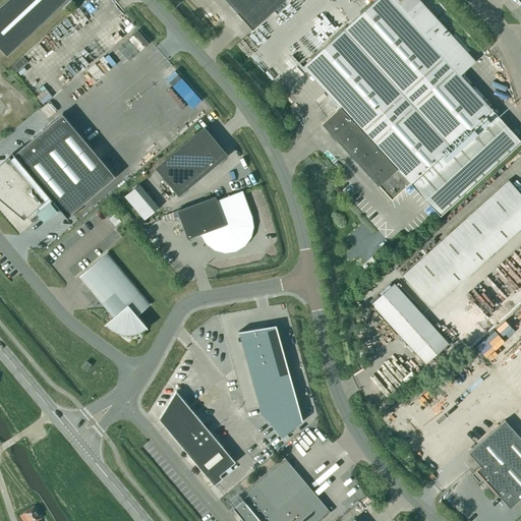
[(7,0),(0,7),(0,48),(7,56),(68,0),(7,0)]
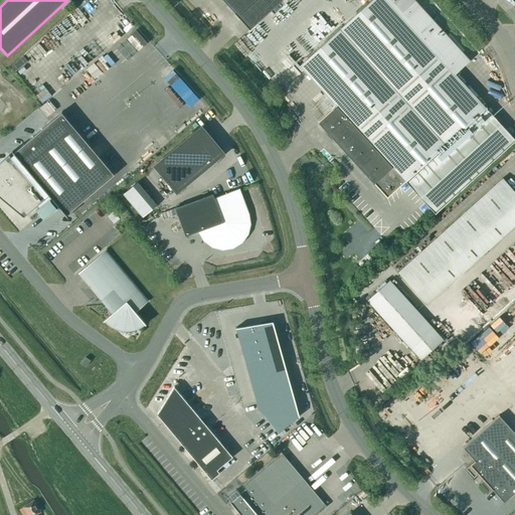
[(94,14),(107,0),(81,0),(80,1),(94,14)]
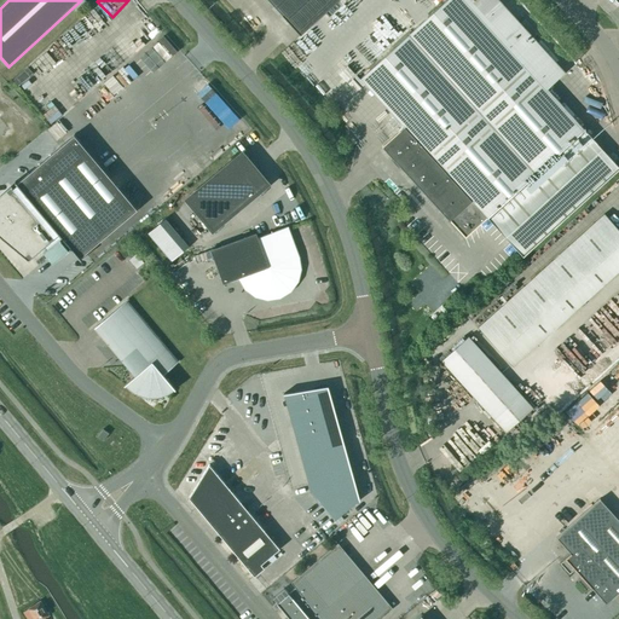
[(337,0),(267,0),(300,35),(337,0)]
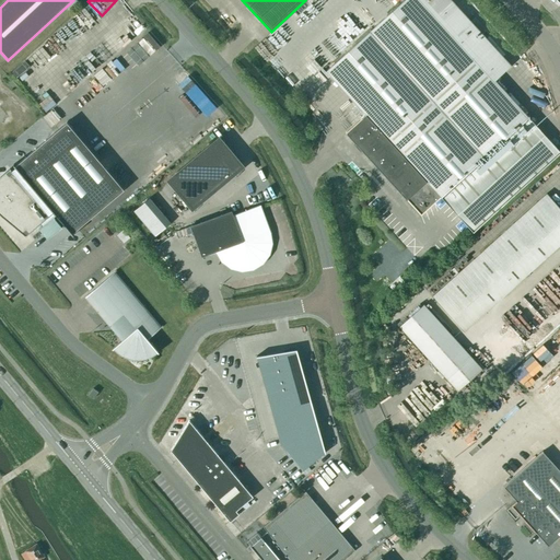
[(559,153),(559,152),(529,118),(496,81),(511,66),(483,35),(488,31),(476,18),(471,22),(452,0),(405,0),(326,71),(366,115),(347,133),(421,216),(442,197),(473,232),(559,153)]
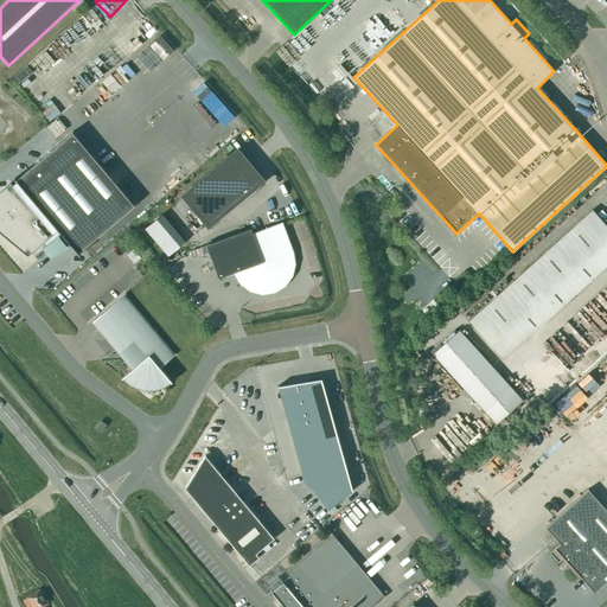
[(50,116),(61,108),(52,96),(42,106),(50,116)]
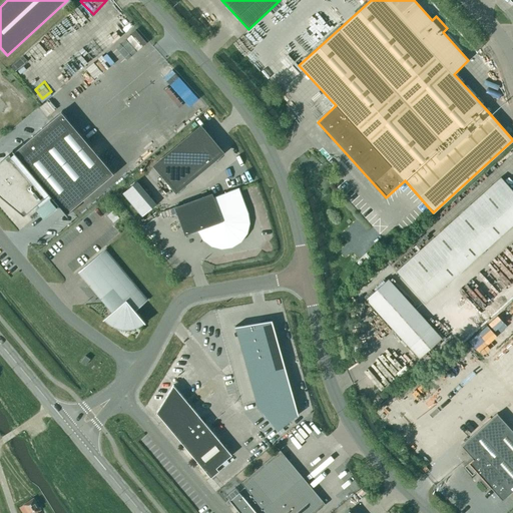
[(113,174),(61,112),(14,152),(13,150),(12,151),(14,153),(11,156),(10,155),(2,162),(0,163),(0,193),(1,195),(25,215),(37,204),(45,213),(48,210),(50,212),(54,208),(53,206),(56,203),(67,216),(68,215),(66,213),(113,174)]
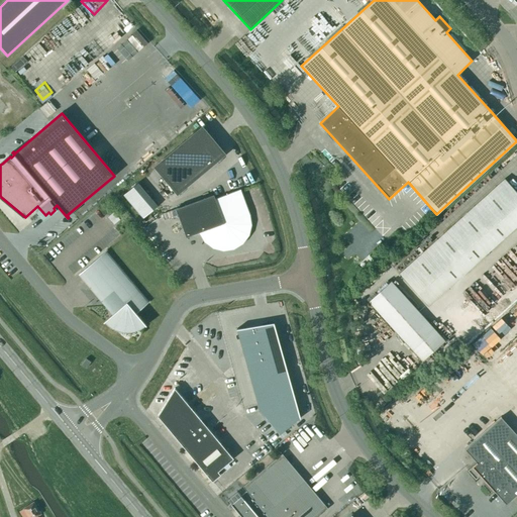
[(222,153),(202,129),(157,167),(178,191),(222,153)]
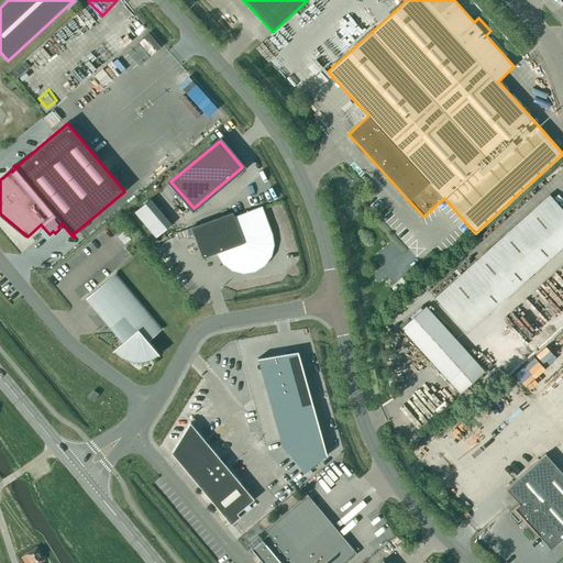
[(562,246),(562,209),(550,195),(434,298),(466,333),(562,246)]
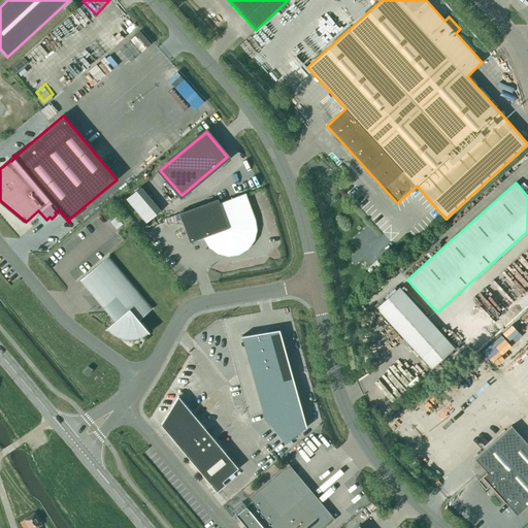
[(140,187),(127,199),(146,223),(161,210),(140,187)]
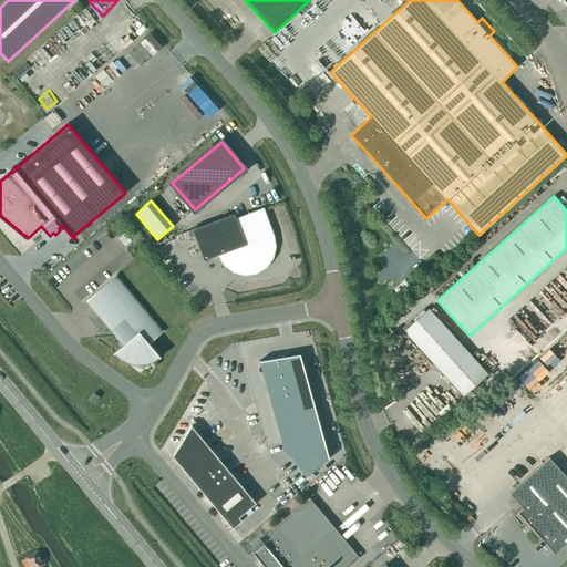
[(235,214),(193,229),(204,260),(219,255),(220,256),(226,265),(235,271),(245,274),(256,272),(265,266),(271,257),(275,247),(272,236),(263,209),(265,208),(264,208),(236,218),(235,214)]
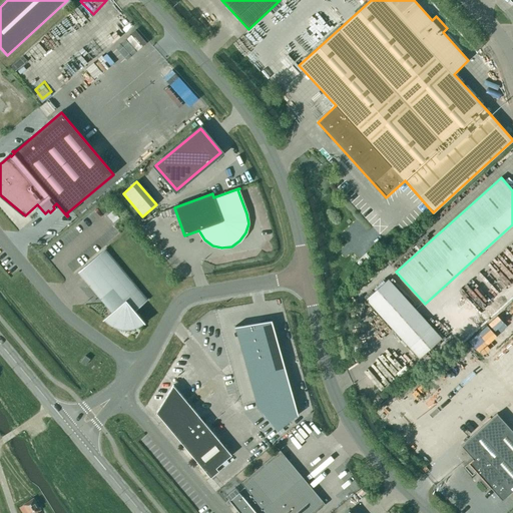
[(119,217),(113,210),(106,215),(113,223),(119,217)]
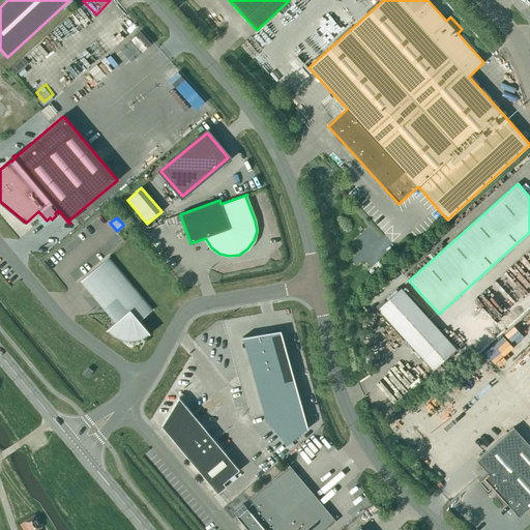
[(140,321),(152,311),(108,258),(84,277),(118,319),(106,330),(107,330),(108,329),(110,331),(112,333),(113,334),(116,335),(118,337),(120,337),(122,339),(124,339),(126,340),(128,340),(129,340),(133,340),(135,340),(137,339),(139,339),(141,337),(143,336),(144,335),(146,334),(148,333),(149,334),(150,333),(140,321)]
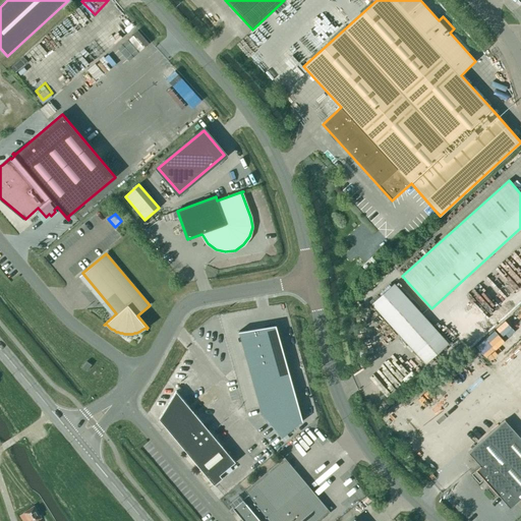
[(449,344),(394,283),(371,304),(425,364),(449,344)]
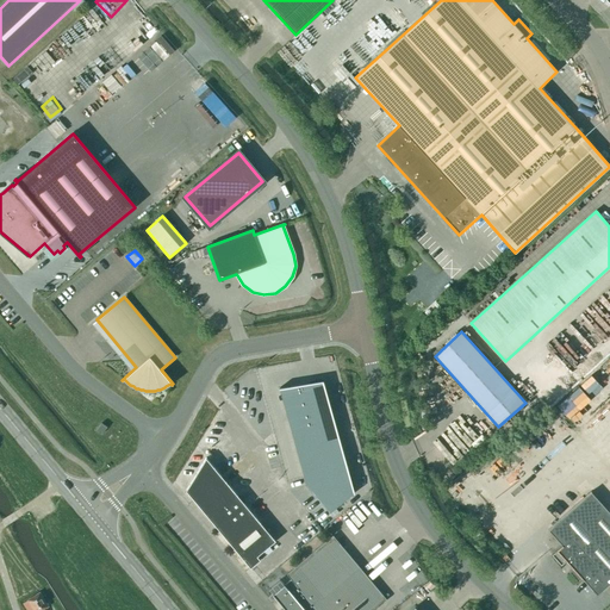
[(585,369),(554,398),(564,409),(595,380),(585,369)]
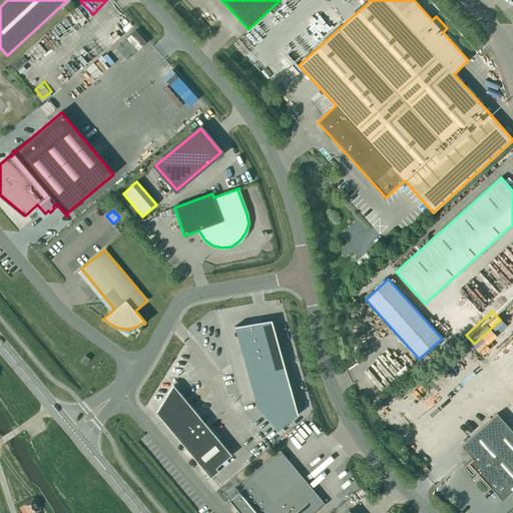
[(272,321),(234,327),(234,328),(235,328),(258,408),(278,431),(298,415),(272,321)]
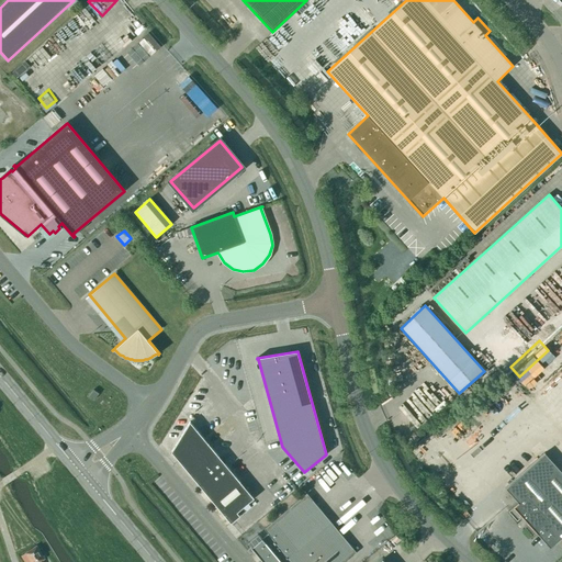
[(93,401),(99,394),(93,390),(88,396),(93,401)]
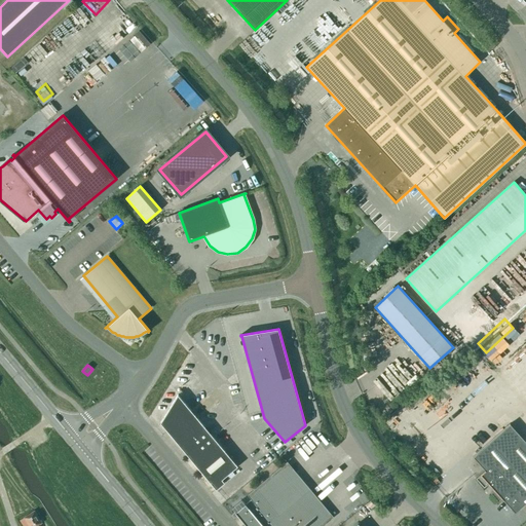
[(237,466),(178,396),(160,423),(216,490),(224,483),(222,480),(237,466)]
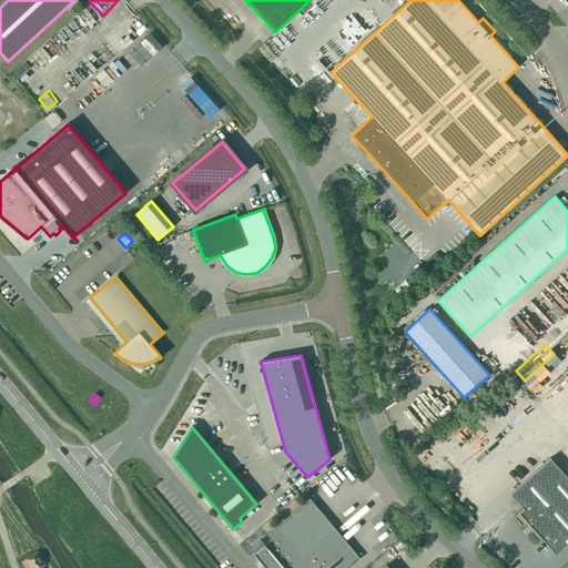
[(556,554),(567,543),(567,477),(550,458),(510,494),(524,508),(514,517),(523,527),(527,523),(556,554)]
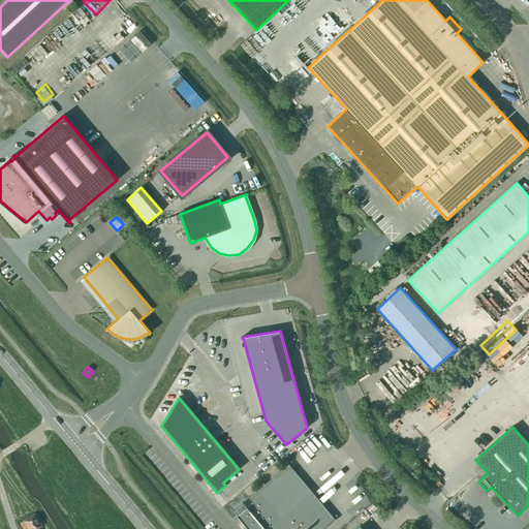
[(247,528),(268,528),(312,493),(288,465),(249,498),(252,502),(237,516),(247,528)]
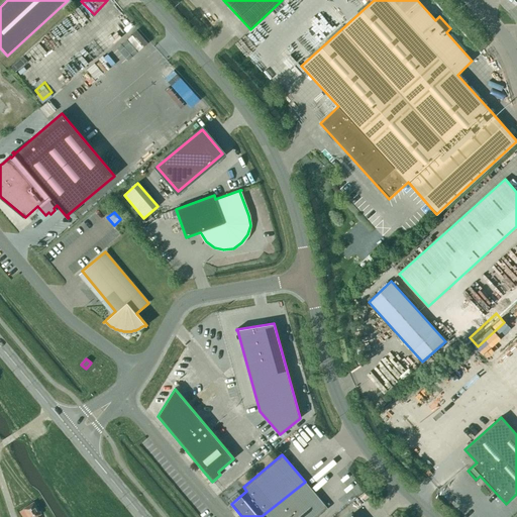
[(358,495),(368,486),(360,478),(350,488),(358,495)]
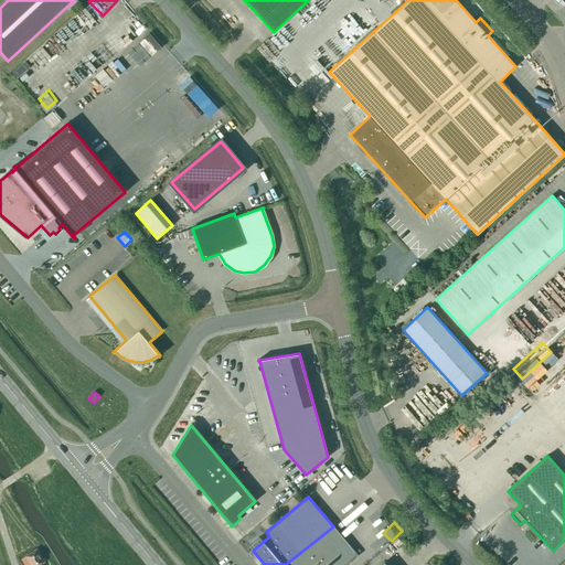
[(347,564),(359,556),(333,526),(286,564),(347,564)]
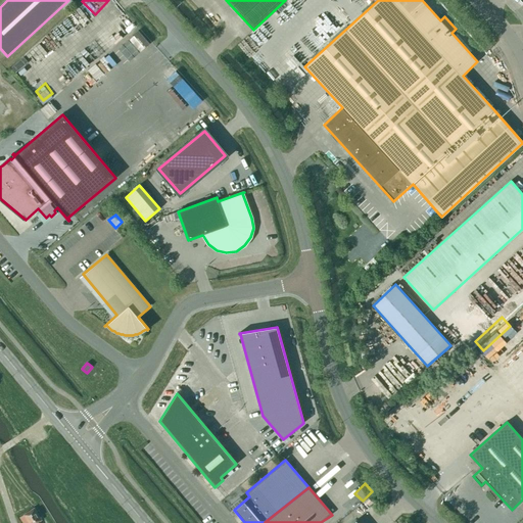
[(38,522),(42,520),(34,508),(22,515),(24,515),(19,517),(22,522),(38,522)]
